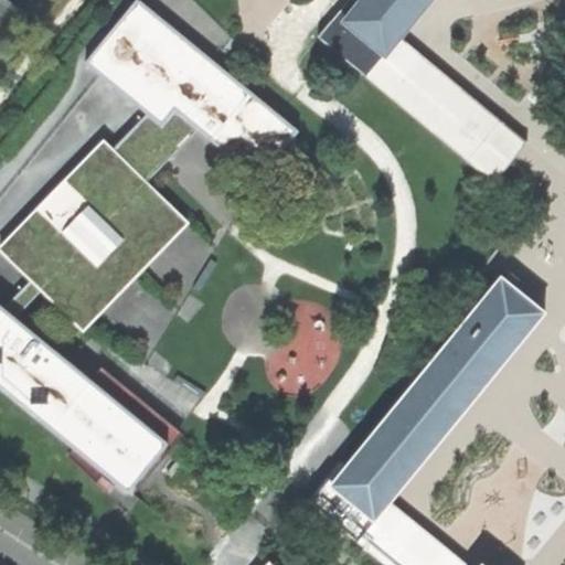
[(0,251),(0,252),(31,281),(4,309),(0,305),(0,388),(80,454),(129,493),(169,444),(18,320),(41,291),(80,329),(183,222),(146,185),(167,164),(198,134),(260,182),(298,134),(138,0),(84,65),(126,98),(146,115),(113,151),(104,144),(0,251)]
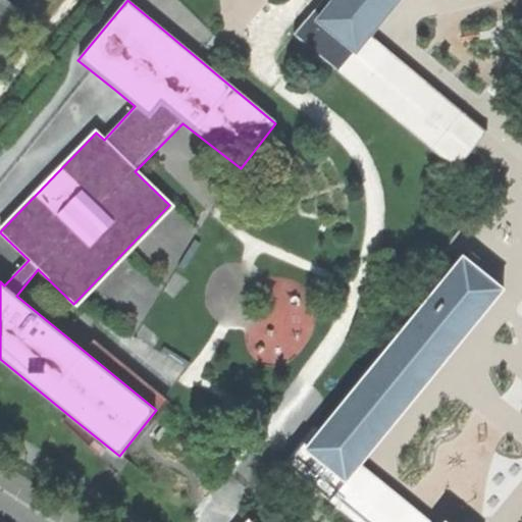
[(0,0),(0,45),(25,14),(6,0),(0,0)]
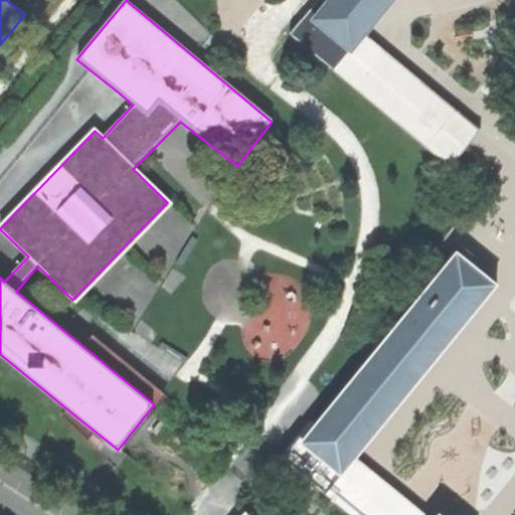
[(333,69),(361,35),(389,0),(331,0),(327,6),(318,0),(290,34),(333,69)]
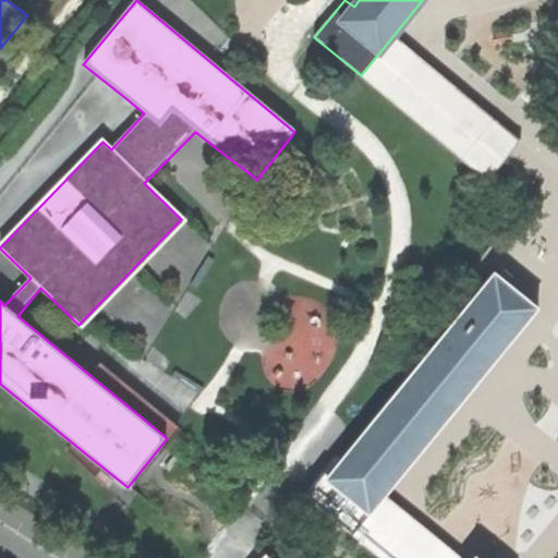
[(494,122),(391,38),(361,75),(463,159),(494,122)]
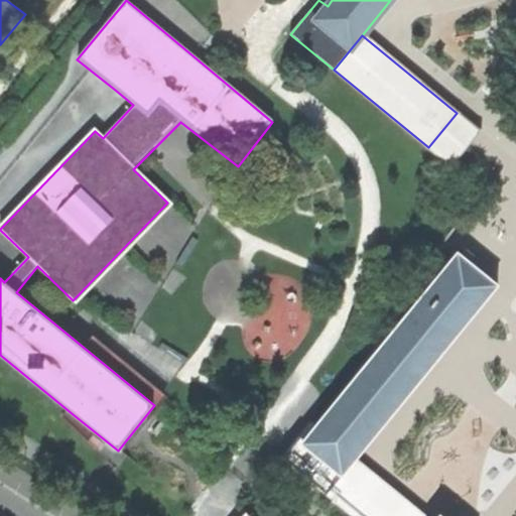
[(480,132),(457,113),(428,147),(452,166),(480,132)]
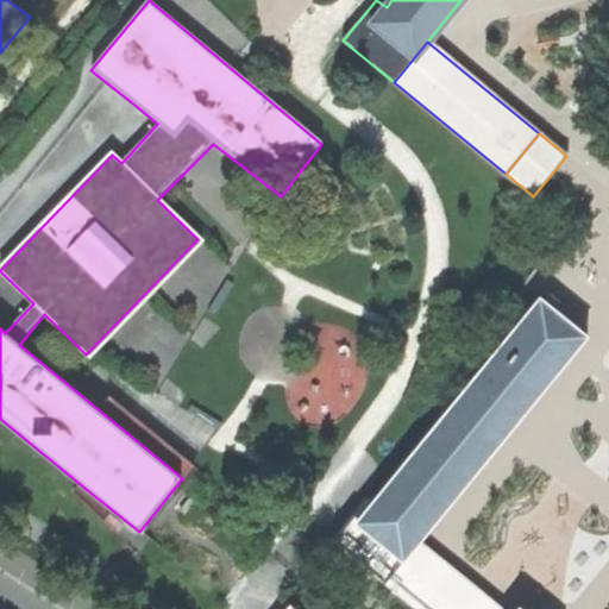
[(608,218),(607,219),(591,238),(602,248),(608,238),(608,218)]
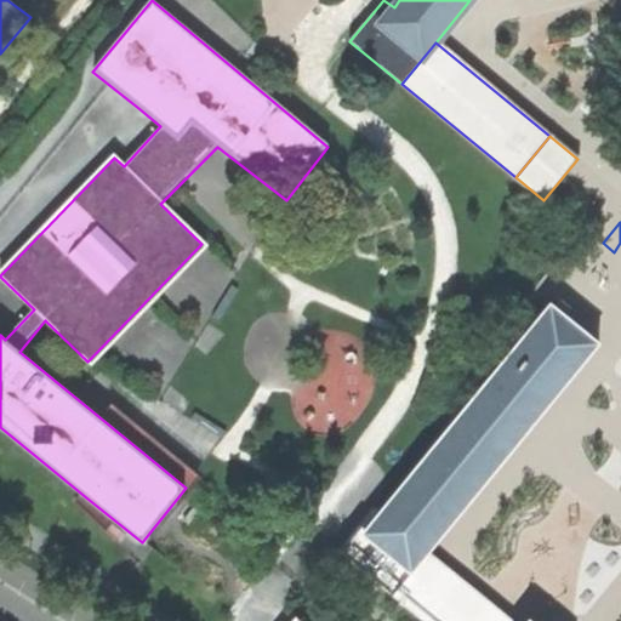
[(391,591),(425,550),(592,347),(597,351),(599,347),(550,306),(547,308),(550,311),(381,516),(371,507),(339,548),(391,591)]
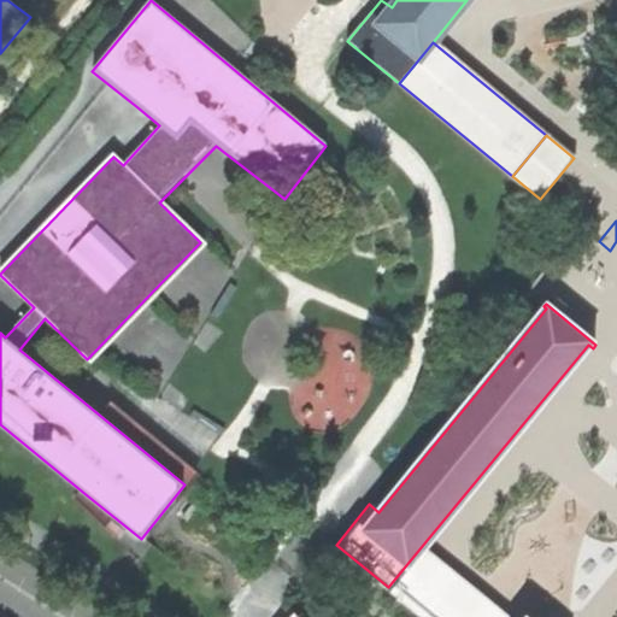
[(424,616),(527,616),(526,615),(523,616),(507,616),(422,546),(388,587),(424,616)]
